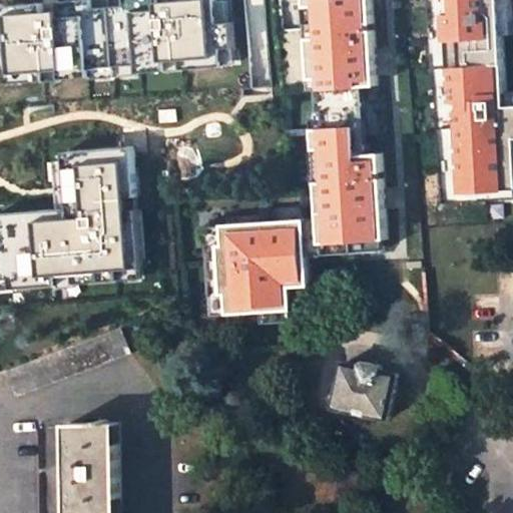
[(84,0),(59,0),(0,4),(0,80),(81,74),(80,66),(107,64),(102,7),(85,9),(84,0)]
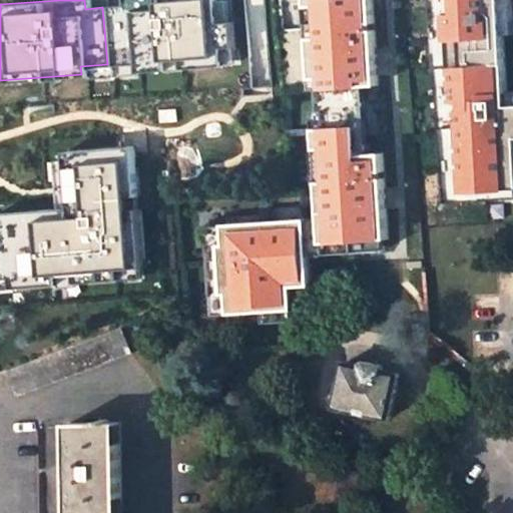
[(150,0),(150,4),(102,7),(107,64),(128,62),(130,70),(157,67),(156,59),(180,57),(181,66),(214,63),(212,46),(230,46),(228,19),(210,19),(209,0),(150,0)]
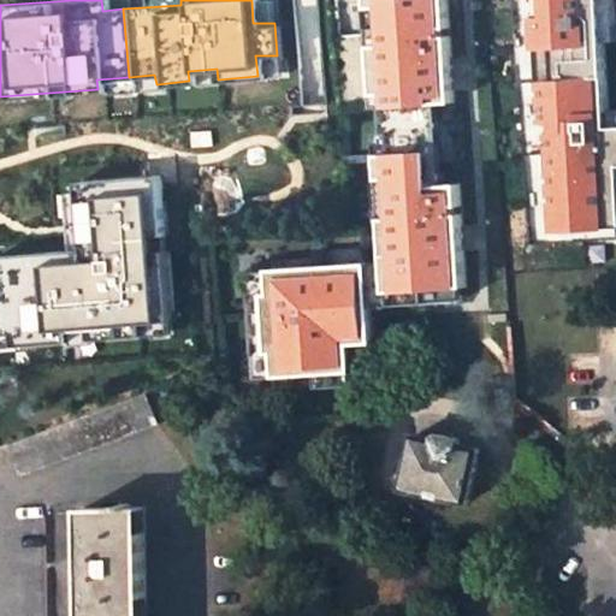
[(433,0),(367,0),(373,101),(437,98),(433,0)]
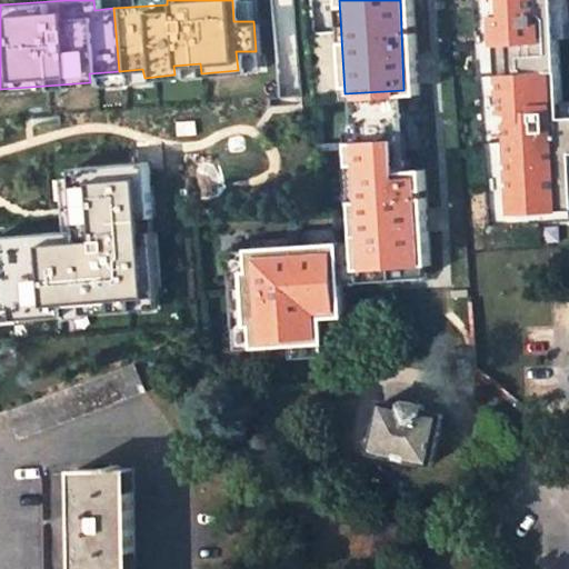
[(479,0),(481,40),(489,40),(492,67),(480,67),(490,221),(565,217),(560,149),(568,150),(568,125),(568,116),(553,118),(547,0),(479,0)]
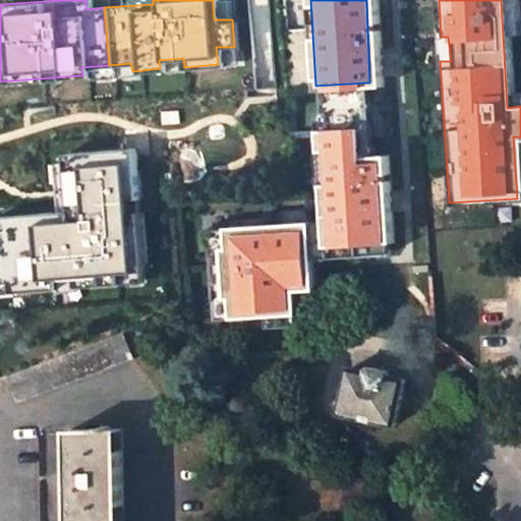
[(352,124),(316,127),(324,246),(386,243),(379,159),(354,159),(352,124)]
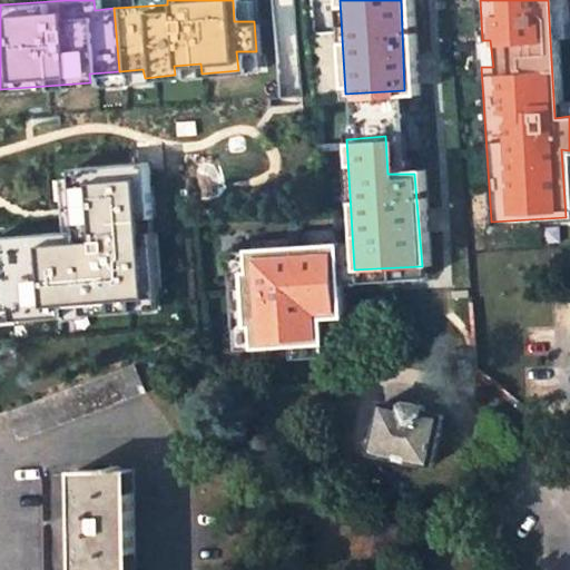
[(138,161),(67,168),(70,227),(0,233),(0,317),(149,306),(138,161)]
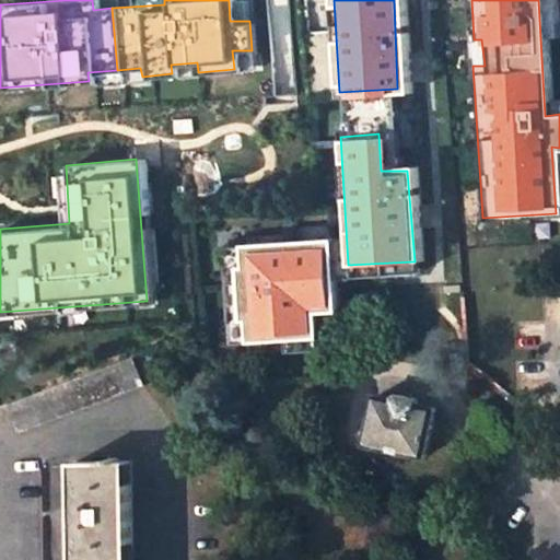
[(313,301),(296,306),(306,339),(324,334),(313,301)]
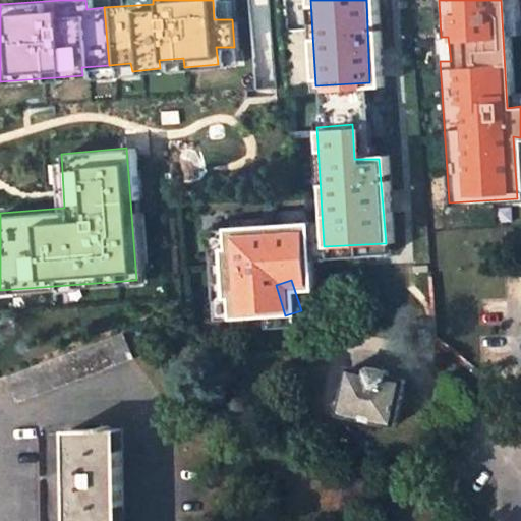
[(18,402),(134,358),(123,331),(7,374),(18,402)]
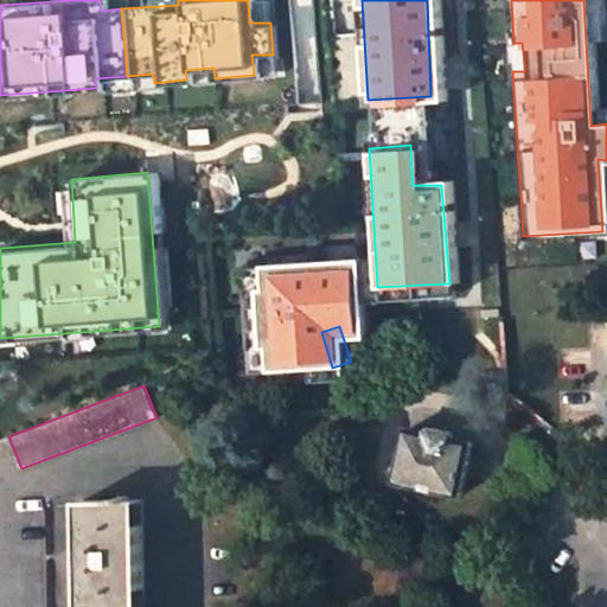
[(432,434),(410,429),(400,484),(461,496),(471,443),(451,439),(453,434),(451,430),(436,427),(433,429),(432,434)]
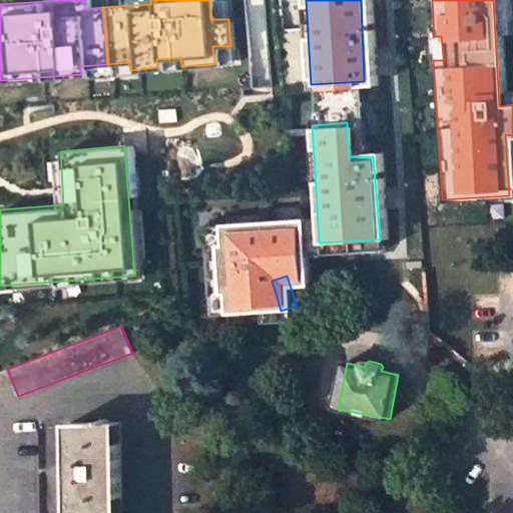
[(104,421),(68,422),(69,464),(70,478),(70,512),(123,512),(121,421),(111,421),(111,418),(104,418),(104,421)]
